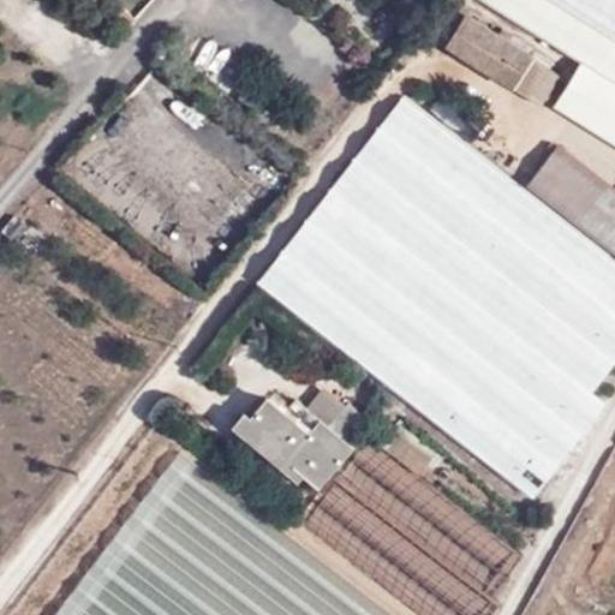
[(614,0),(477,0),(581,63),(553,109),(614,148),(614,0)]
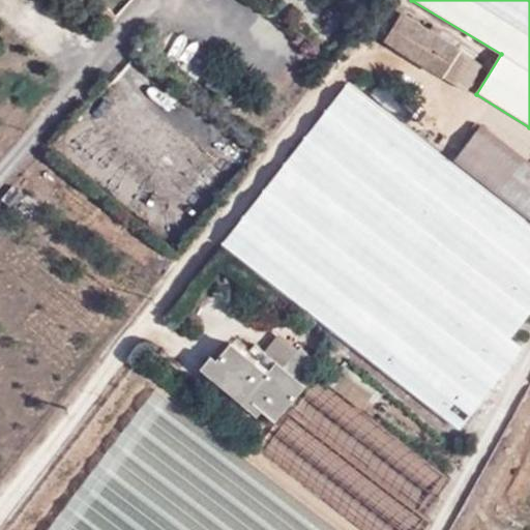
[(483,67),(384,4),(369,27),(469,91),(483,67)]
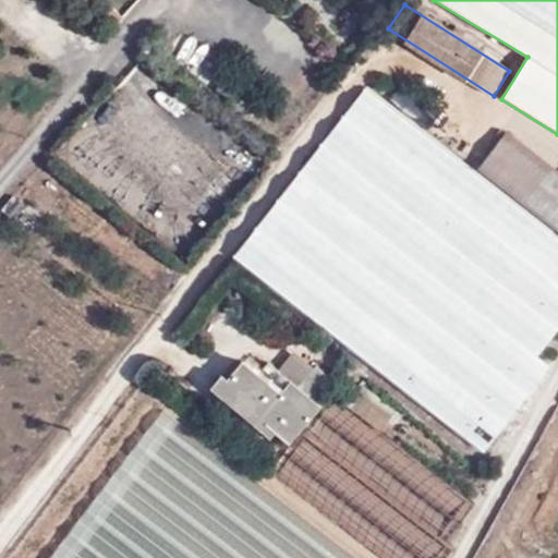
[(546,368),(534,358),(557,326),(557,243),(364,91),(231,258),(482,452),(546,368)]
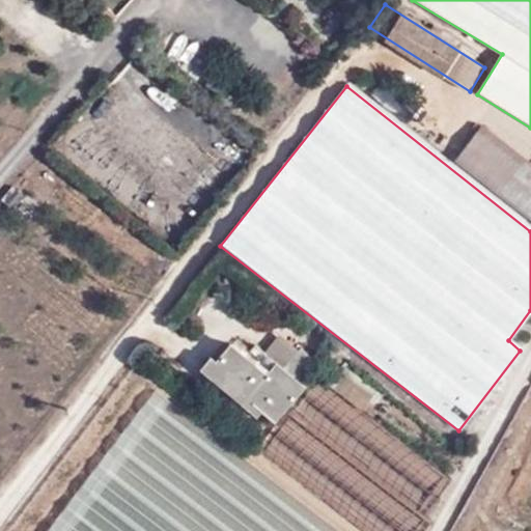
[(452,161),(530,221),(530,167),(479,129),(452,161)]
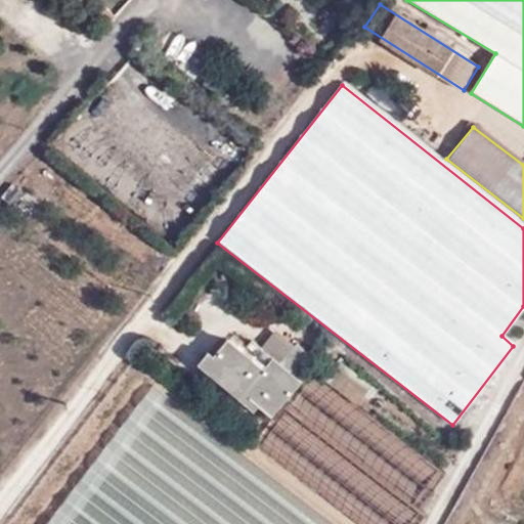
[(288,344),(273,361),(250,342),(243,351),(224,339),(206,362),(270,415),(312,363),(288,344)]
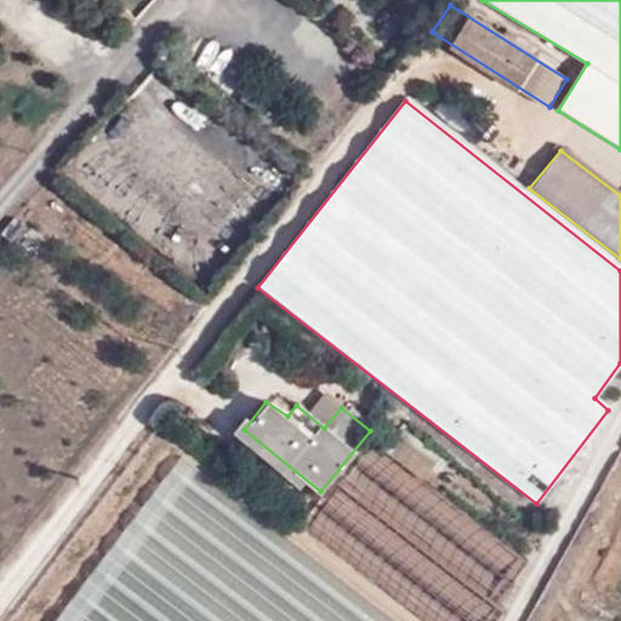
[(405,620),(300,537),(154,426),(58,554),(146,620),(405,620)]
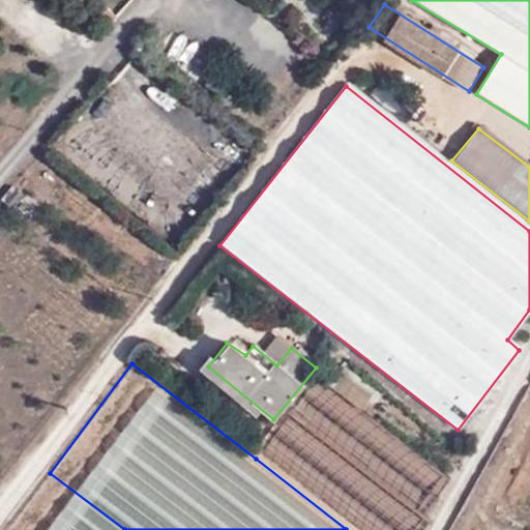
[(116,529),(46,476),(6,529),(116,529)]
